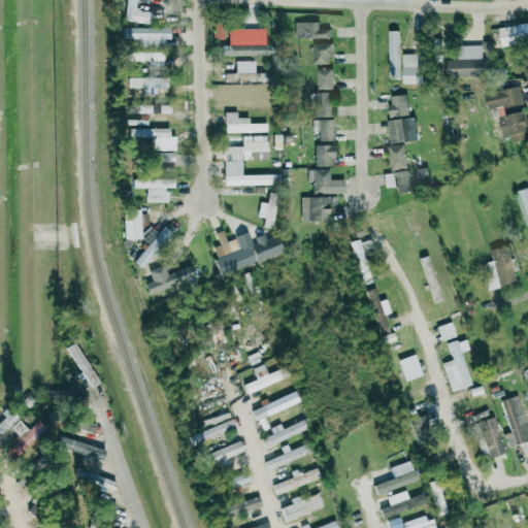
[(151,23),(151,10),(136,10),(136,0),(125,0),(125,22),(151,23)]
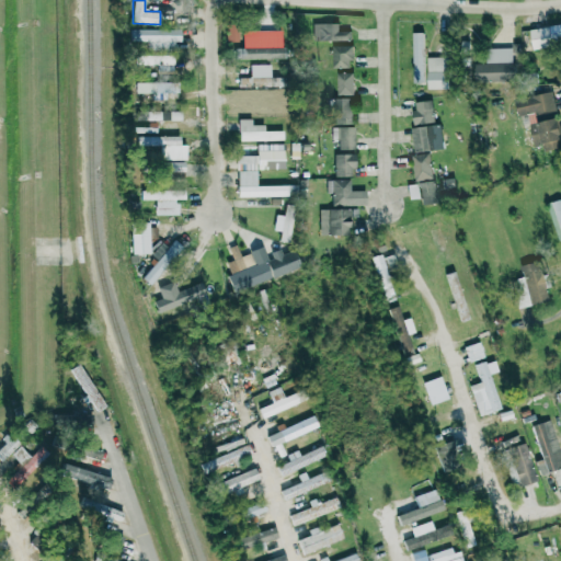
[(338,22),(312,23),(312,41),(351,39),(350,30),(338,31),(338,22)]
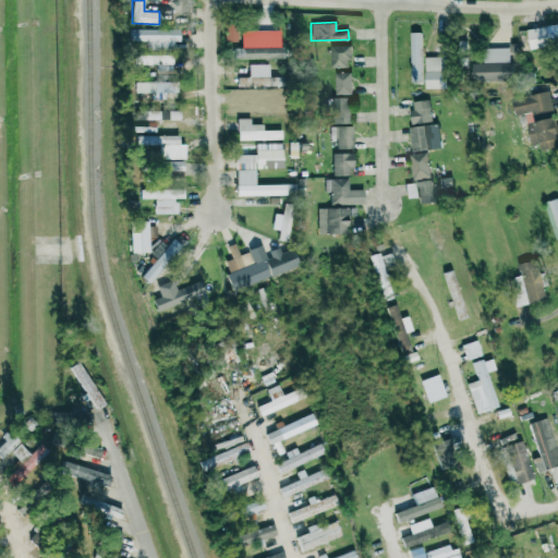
[(225,41),(237,40),(235,23),(223,24),(225,41)]
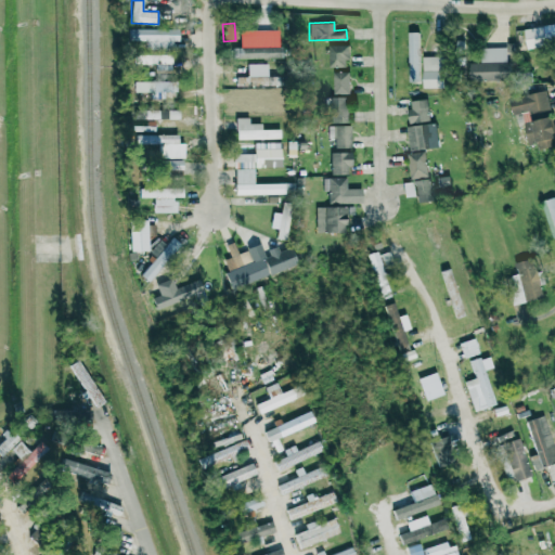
[(554,23),(524,26),(526,46),(554,42),(554,23)]
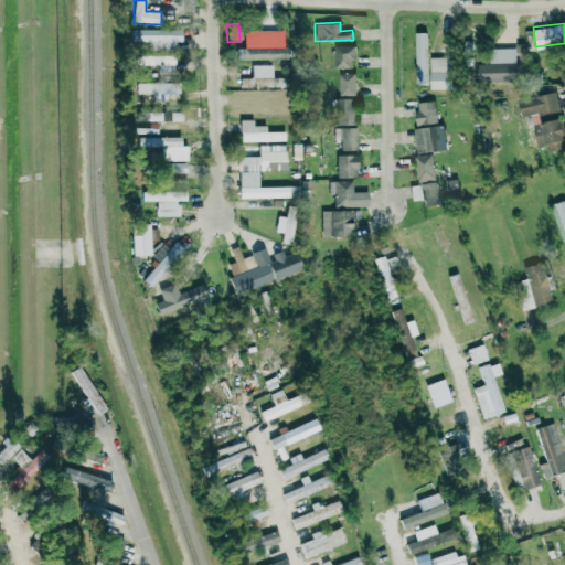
[(140,29),(141,40),(149,40),(149,46),(178,46),(178,29),(140,29)]
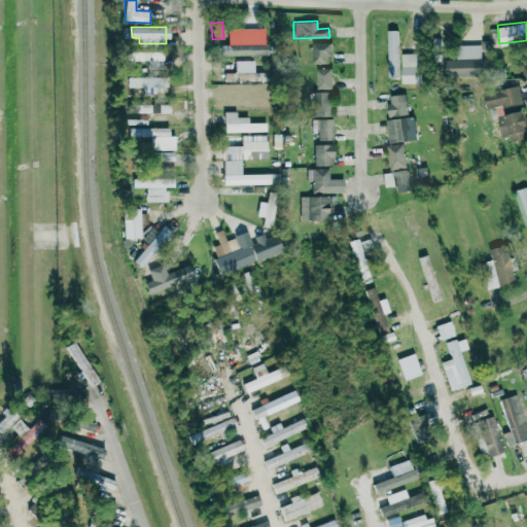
[(264,28),(226,28),(226,44),(264,44),(264,28)]
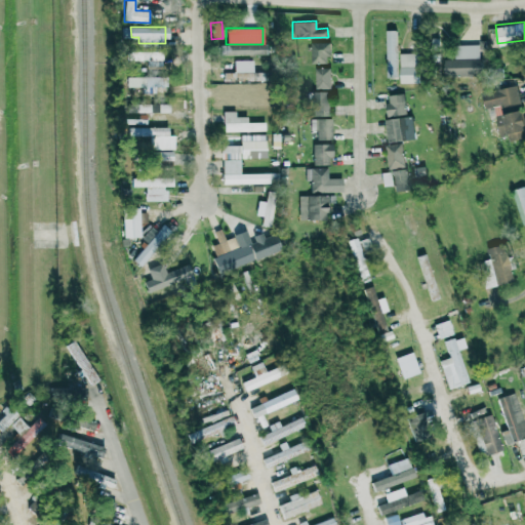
[(396,30),(386,30),(387,77),(397,76),(396,30)]
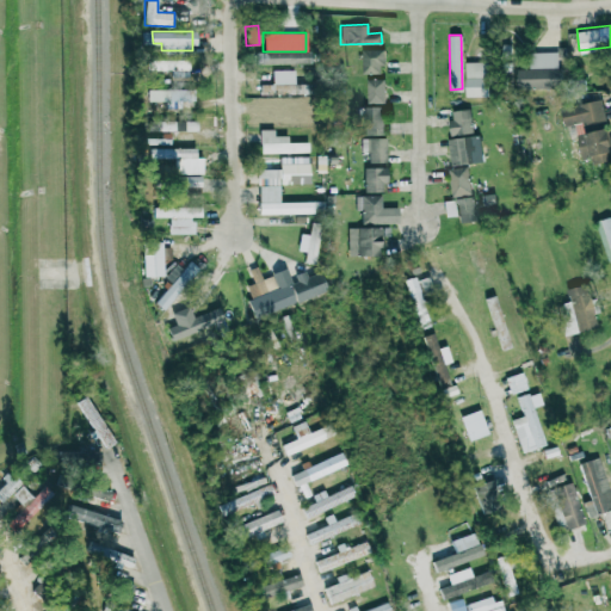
[(382,49),(360,49),(362,74),(383,73),(382,49)]
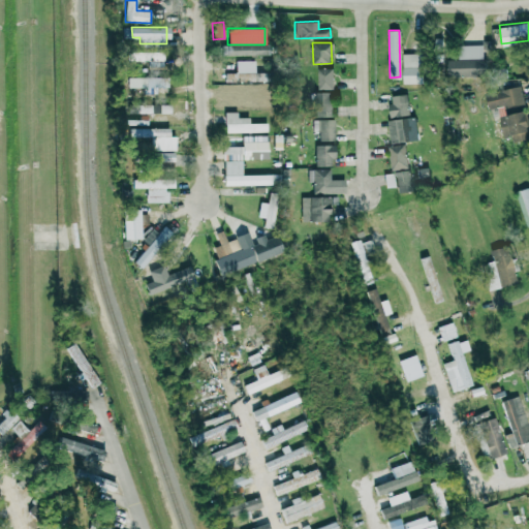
[(447,76),(485,75),(484,44),(458,45),(458,59),(447,60),(447,76)]
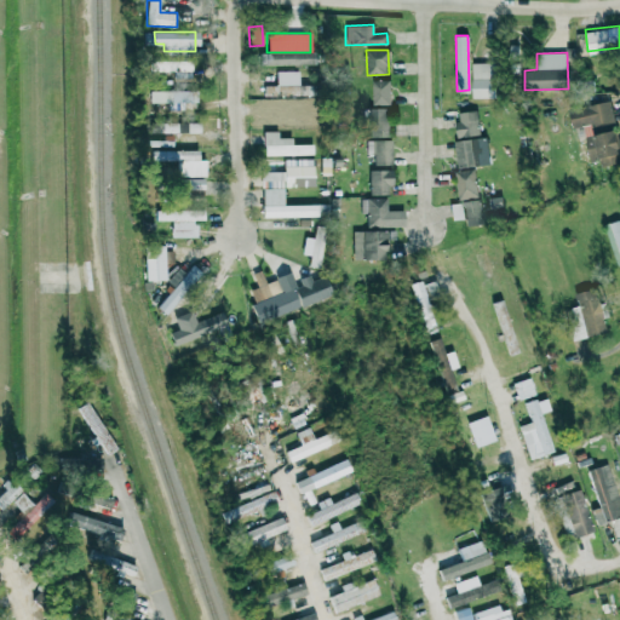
[(191,74),(191,61),(158,59),(156,74),(191,74)]
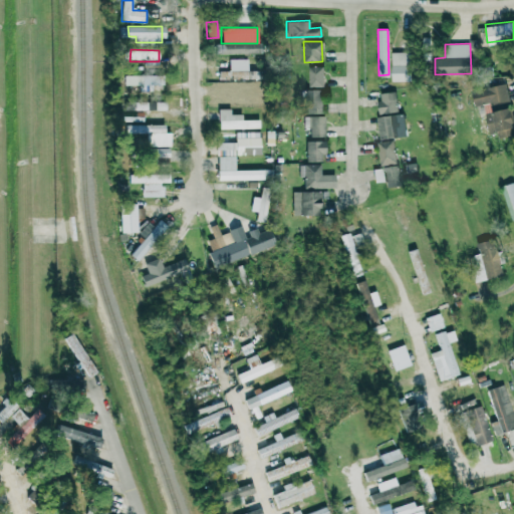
[(391,52),(392,81),(411,81),(410,51),(391,52)]
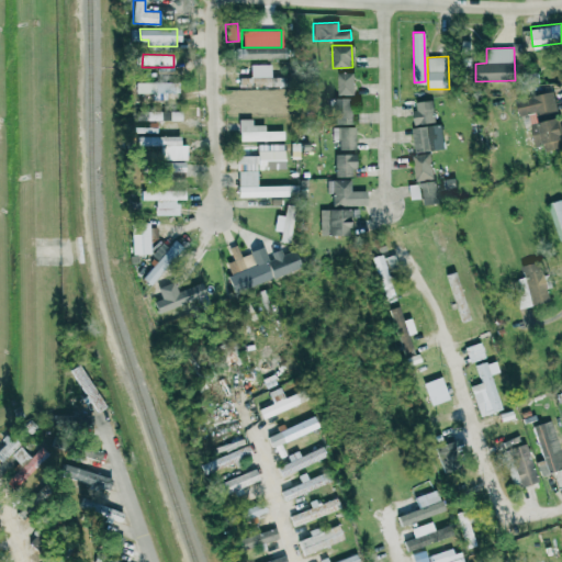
[(238,87),(281,87),(281,77),(270,77),(270,64),(249,64),(249,77),(238,77),(238,87)]
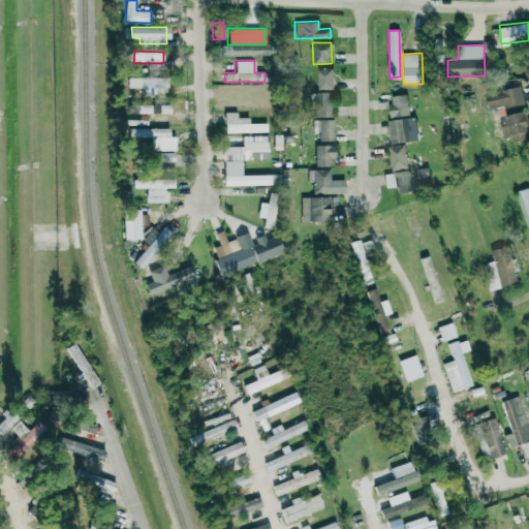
[(333,89),(333,68),(317,68),(317,89),(333,89)]
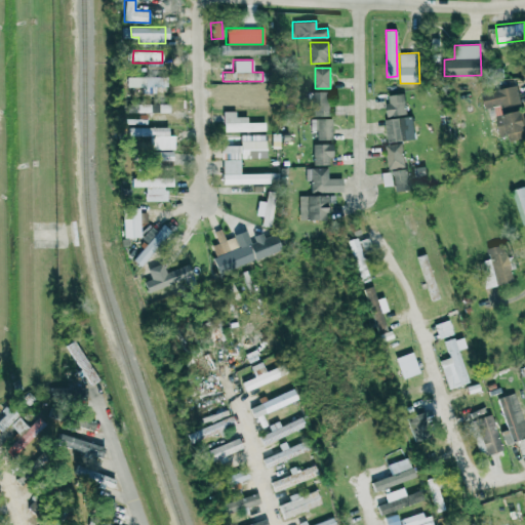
[(165,77),(127,76),(127,86),(140,86),(140,91),(152,92),(152,86),(164,86),(165,77)]
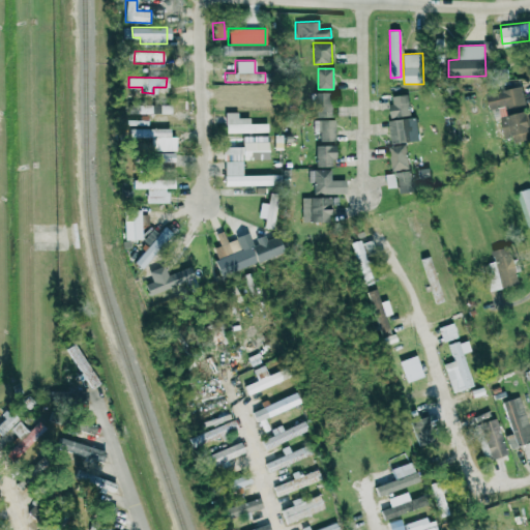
[(486,93),(489,111),(499,109),(501,115),(525,111),(521,87),(486,93)]
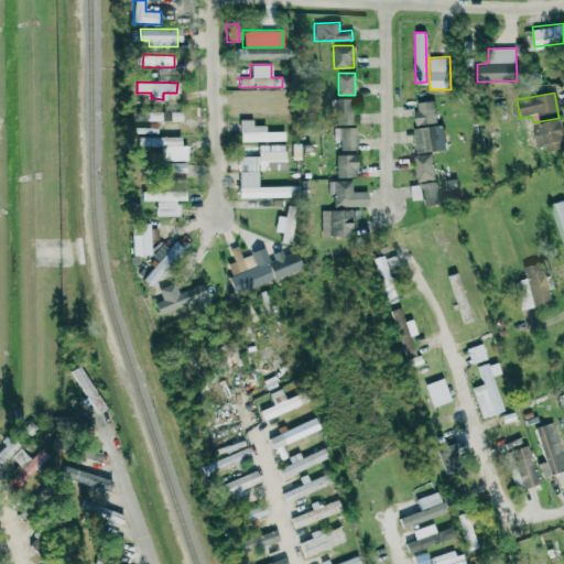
[(354,98),(335,98),(334,125),(354,125),(354,98)]
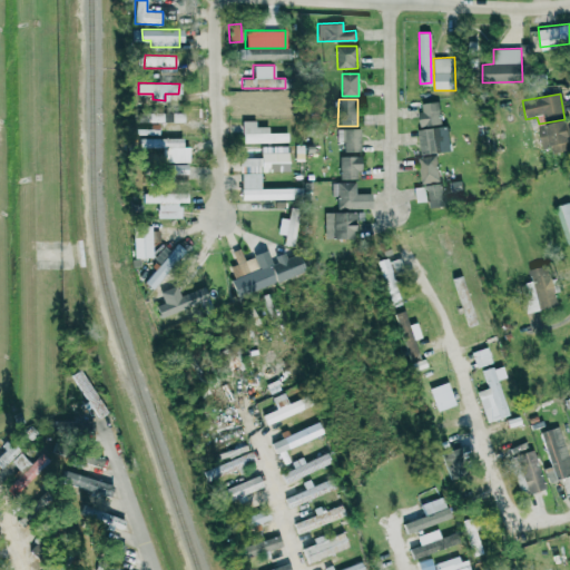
[(440,124),(438,101),(419,104),(421,126),(440,124)]
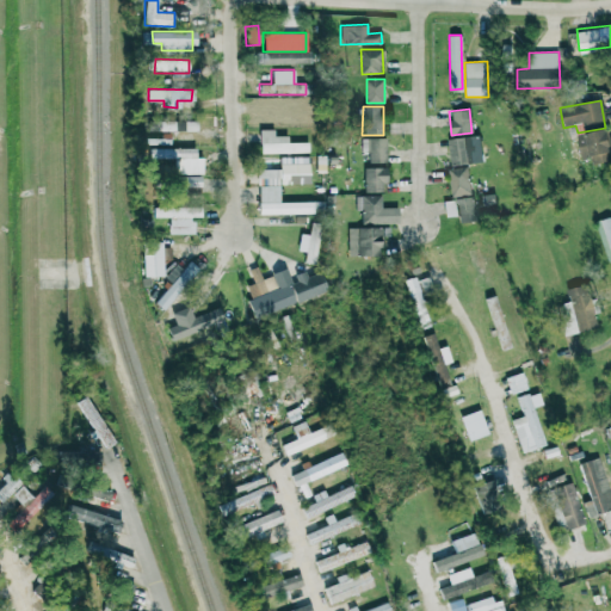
[(195,121),(159,121),(159,130),(195,130),(195,121)]
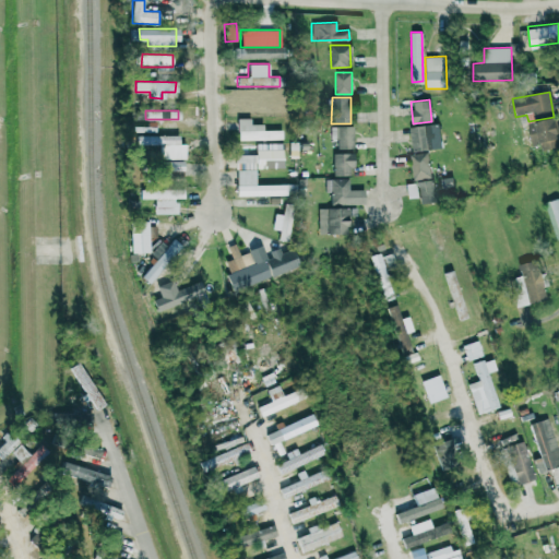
[(540,143),(542,150),(558,146),(558,132),(557,117),(527,122),(532,145),(540,143)]
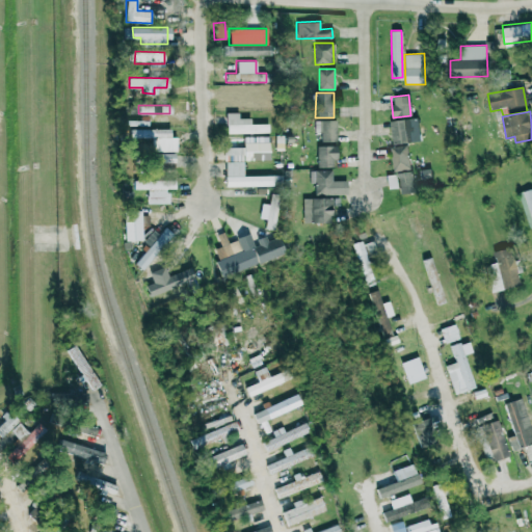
[(238,112),(225,112),(225,134),(268,133),(268,124),(250,124),(250,117),(238,117),(238,112)]
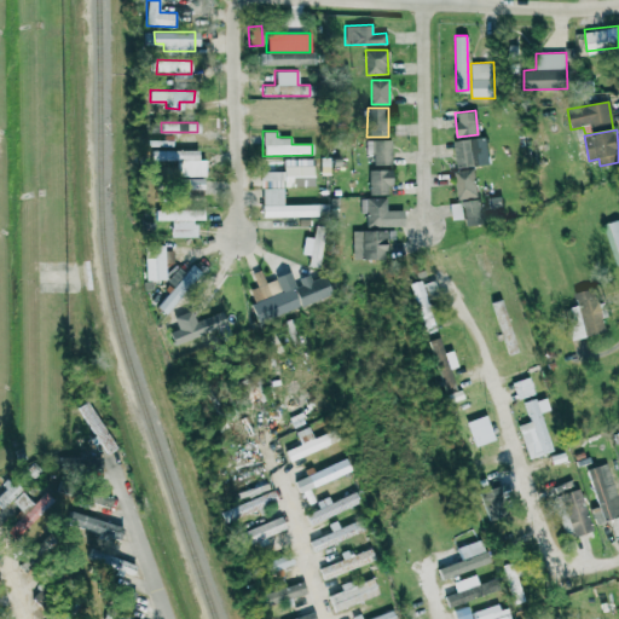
[(489,165),(486,137),(452,140),(456,167),(489,165)]
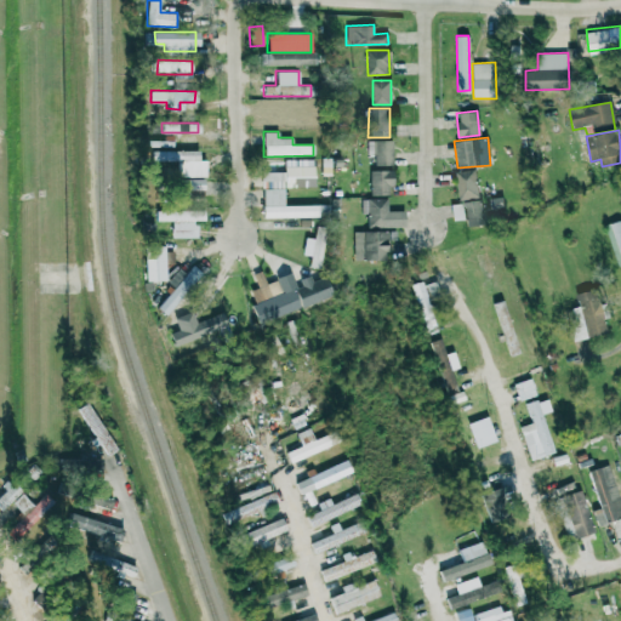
[(392,164),(391,140),(366,141),(366,154),(374,153),(374,165),(392,164)]
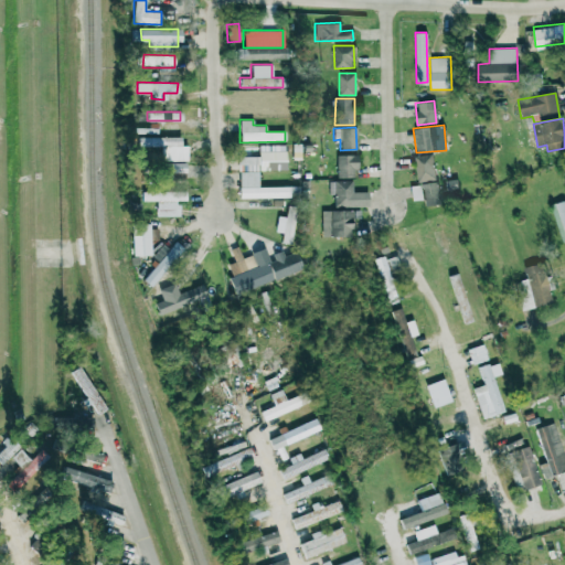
[(187,160),(187,145),(180,146),(180,136),(136,137),(136,147),(160,147),(160,160),(187,160)]
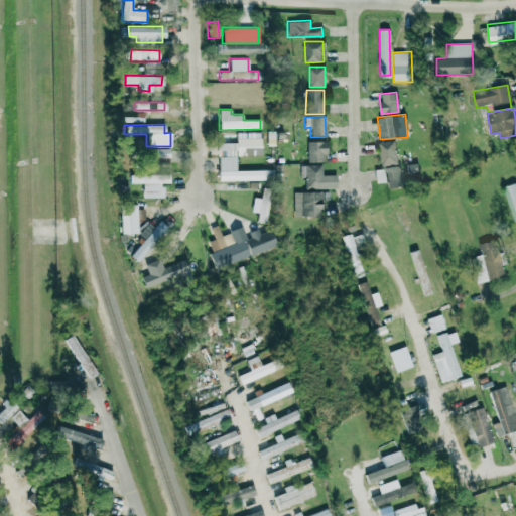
[(266,145),(274,145),(274,131),(267,130),(266,145)]
